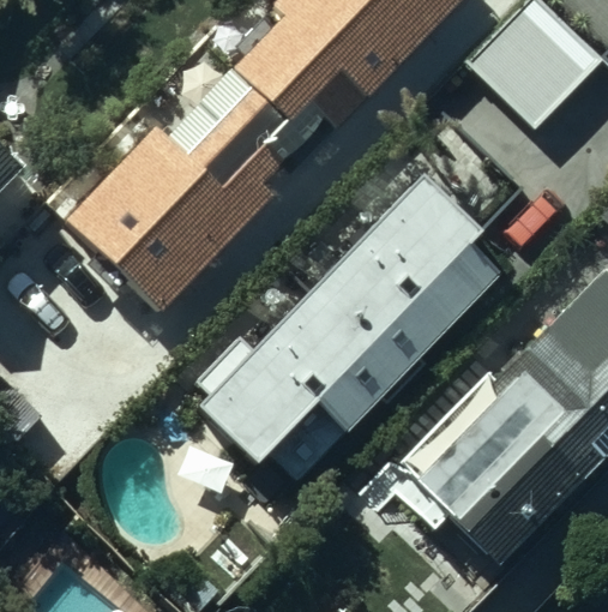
[(277,0),(274,4),(286,15),(235,67),(288,117),(222,186),(156,125),(68,219),(164,307),(305,159),(296,151),(327,117),(339,127),(458,0),(277,0)]
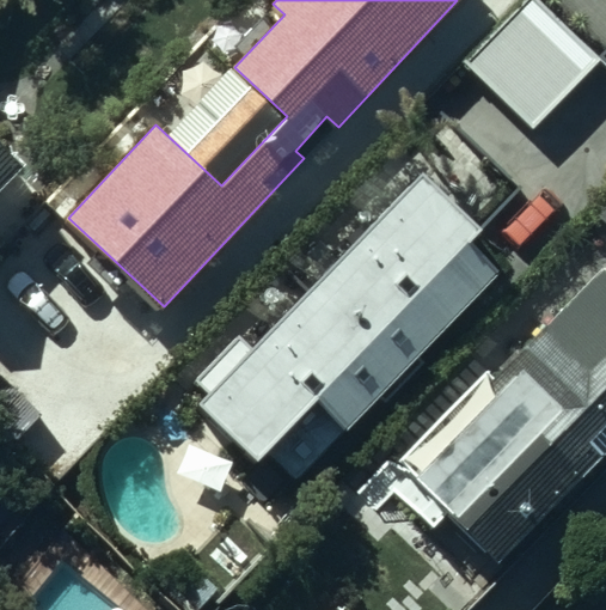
[(522,0),(464,56),(536,132),(605,65),(542,0),(522,0)]
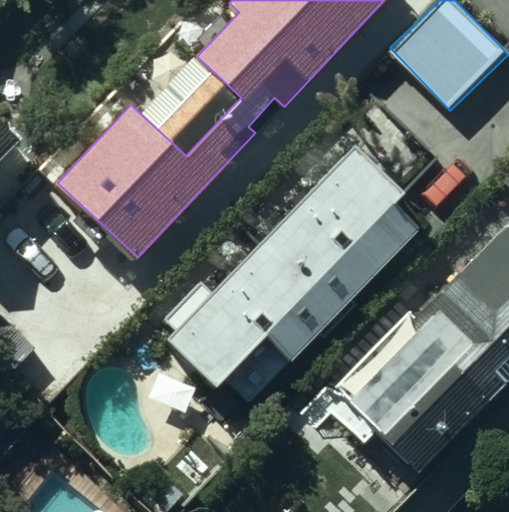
[(0,123),(0,151),(13,138),(0,123)]
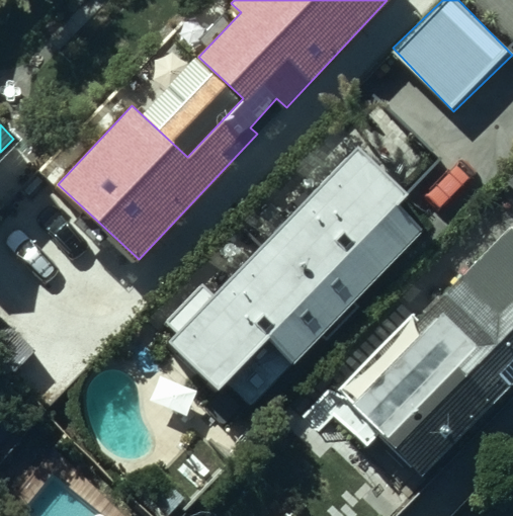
[(357,149),(166,338),(220,393),(232,379),(254,403),(425,233),(398,204),(406,196),(357,149)]
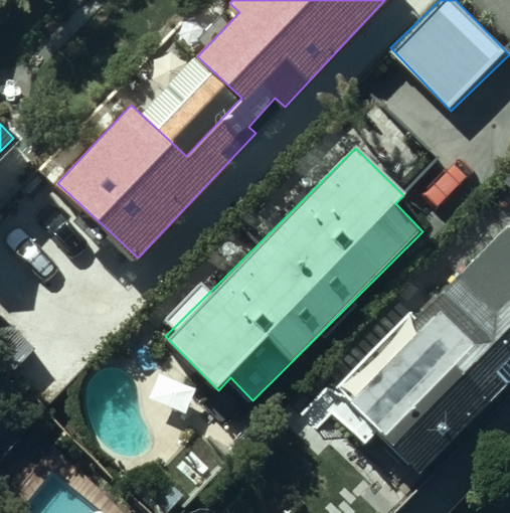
[(509,224),(505,219),(332,382),(417,473),(509,385),(509,224)]
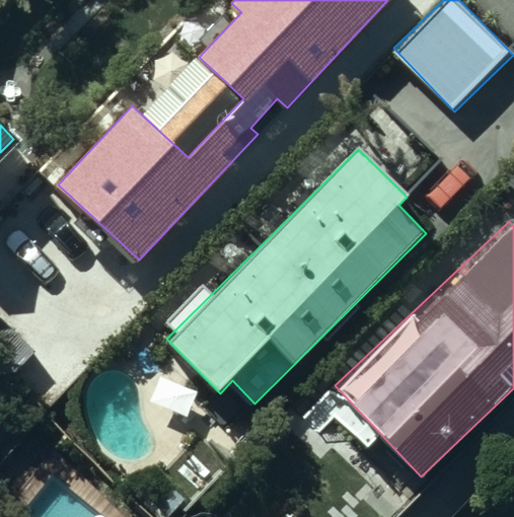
All buildings are outlined.
